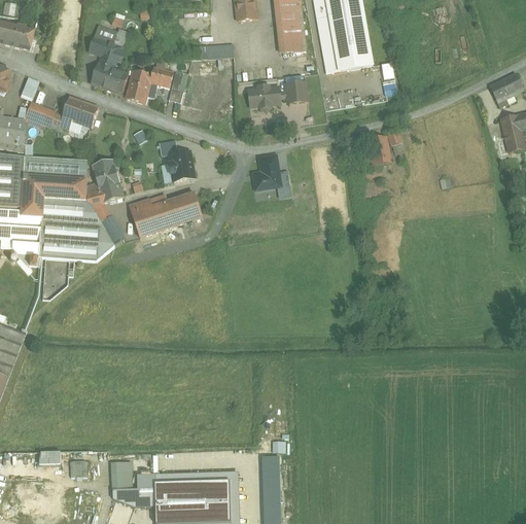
[(5,0),(3,12),(14,14),(16,2),(5,0)]
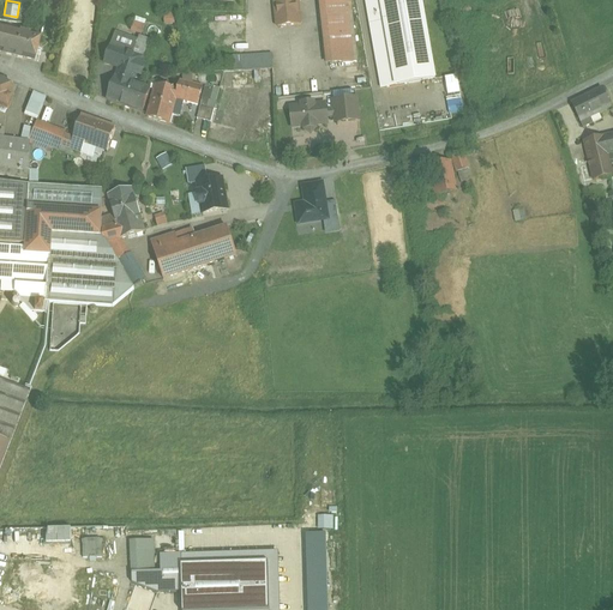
[(274,0),(277,24),(299,22),(295,0),(274,0)]
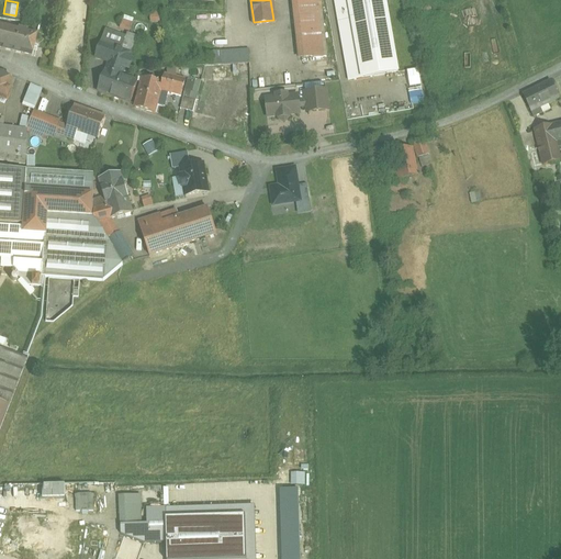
[(292,0),(298,42),(301,42),(303,55),(325,53),(318,0),(292,0)]
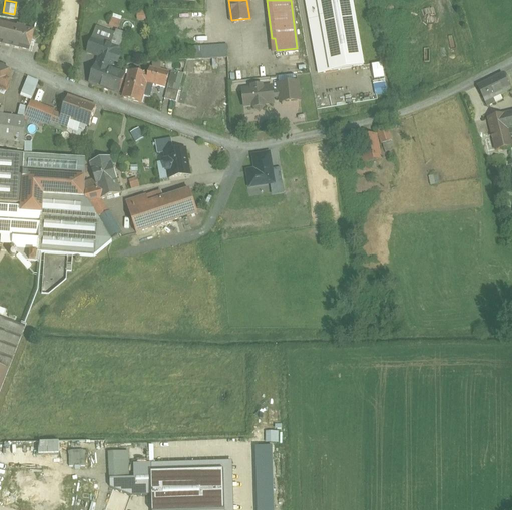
[(306,0),(318,71),(363,64),(352,0),(306,0)]
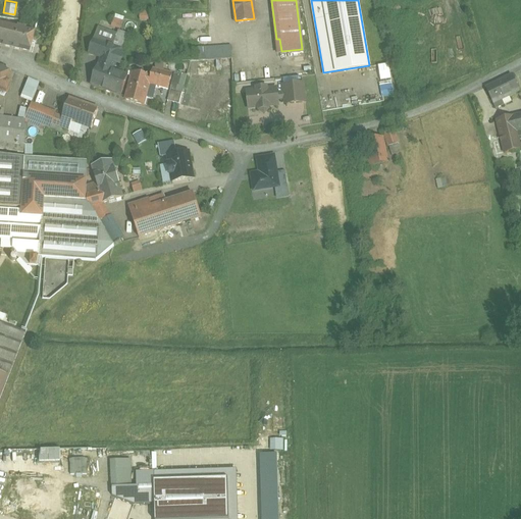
[(147,8),(139,9),(140,18),(148,17),(147,8)]
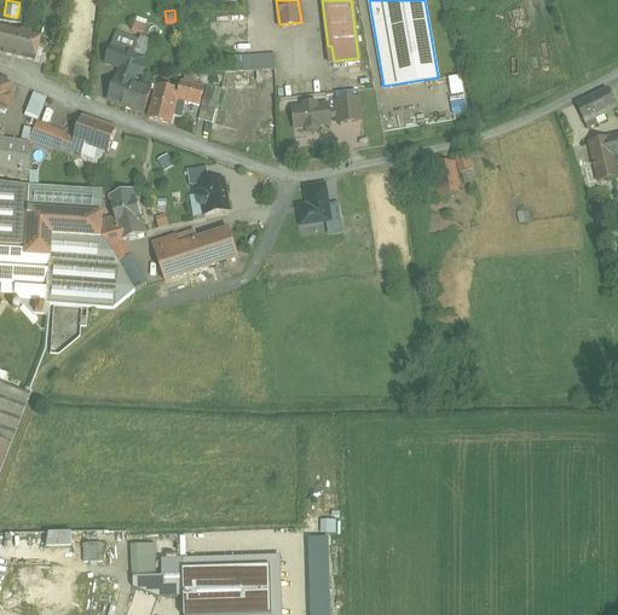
[(145,22),(134,18),(131,28),(142,32),(145,22)]
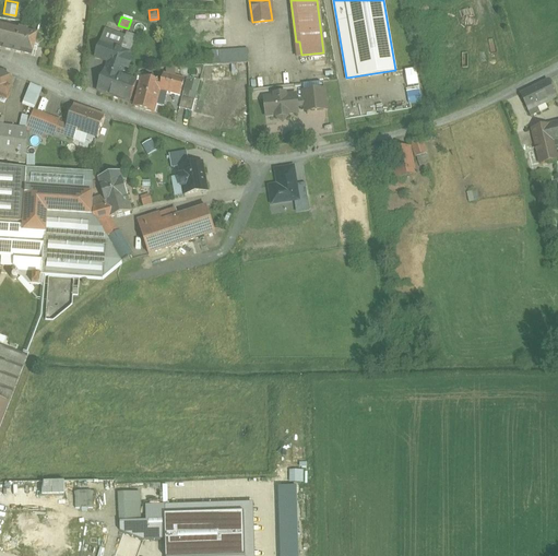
[(0,45),(30,52),(35,30),(0,21),(0,45)]
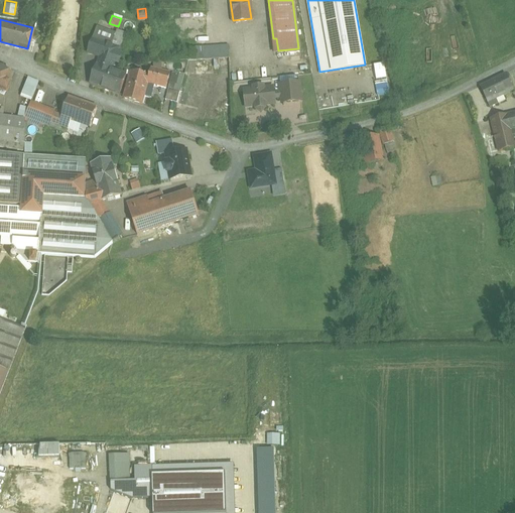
[(115,31),(96,24),(92,36),(119,46),(125,30),(117,27),(115,31)]
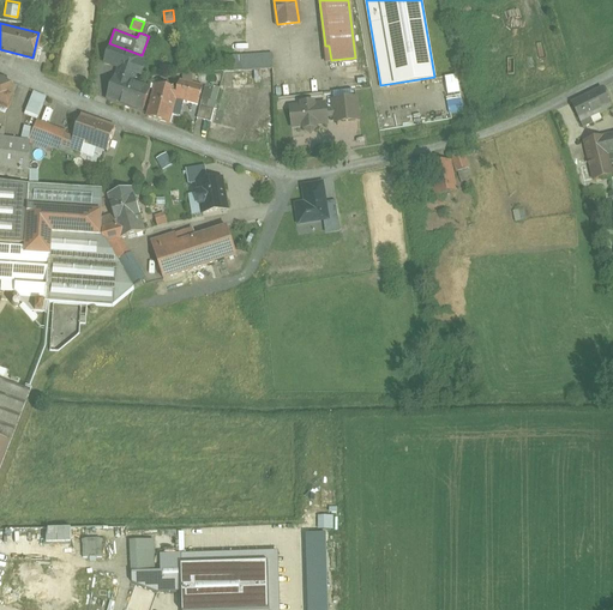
[(142,55),(109,43),(103,60),(118,65),(136,72),(142,73),(145,62),(139,60),(142,55)]
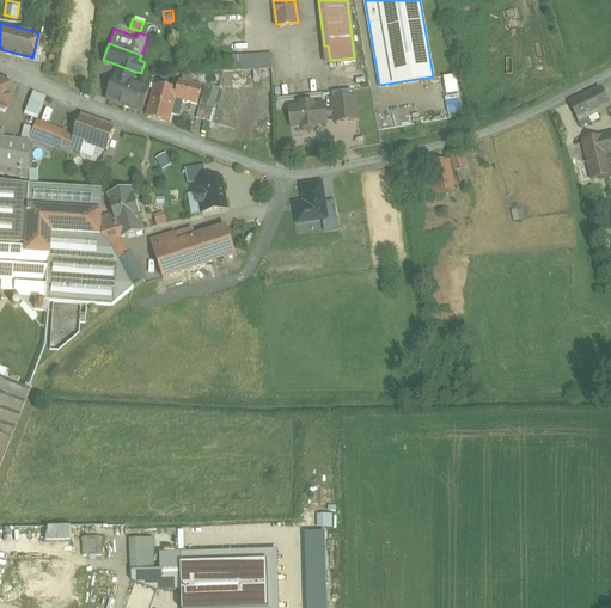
[(266,51),(232,54),(233,68),(267,66),(266,51)]
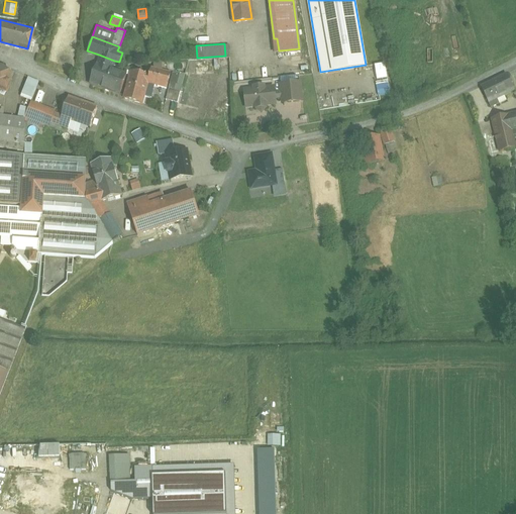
[(114,61),(99,55),(97,63),(96,63),(89,82),(119,92),(125,73),(109,67),(113,64),(114,61)]
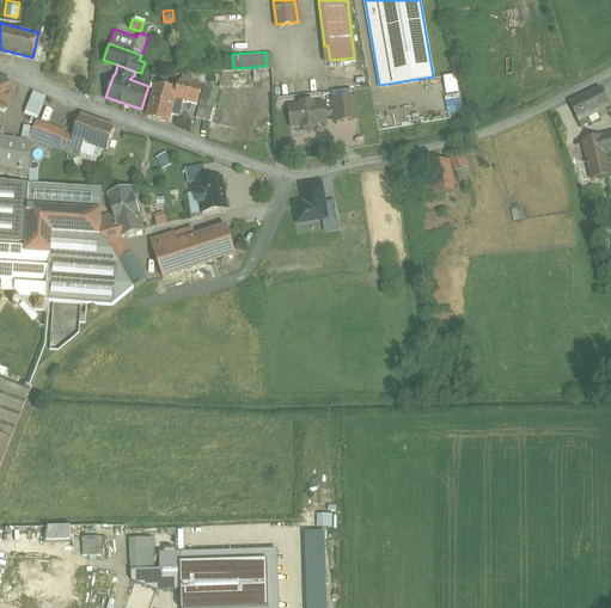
[(0,103),(6,106),(11,93),(6,91),(10,81),(0,77),(0,103)]
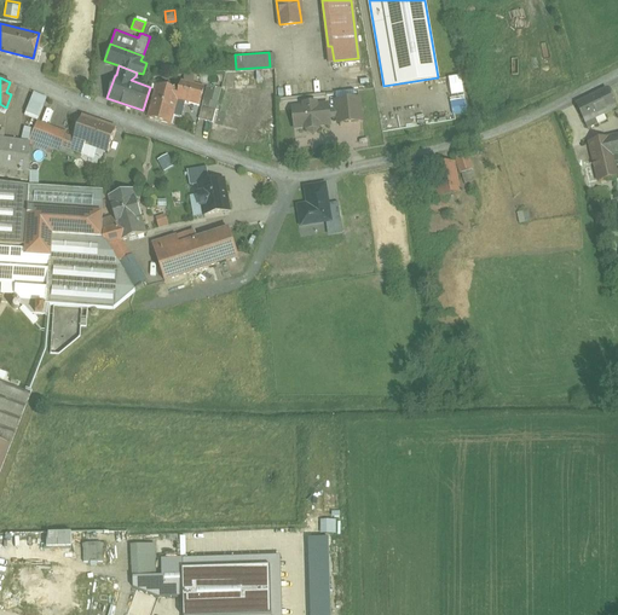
[(203,85),(180,79),(178,87),(175,97),(177,98),(198,103),(203,85)]
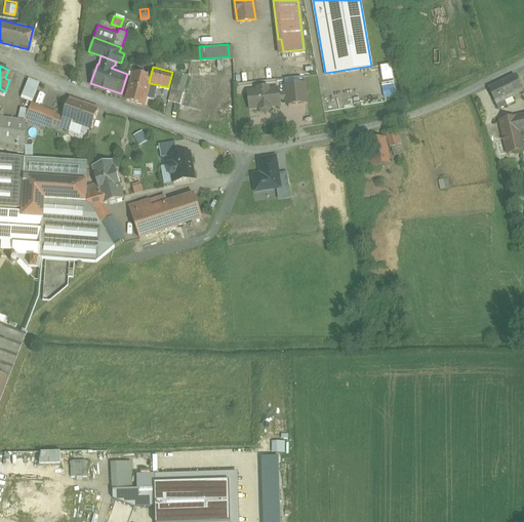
[(151,74),(132,70),(125,97),(144,103),(150,83),(149,82),(151,74)]
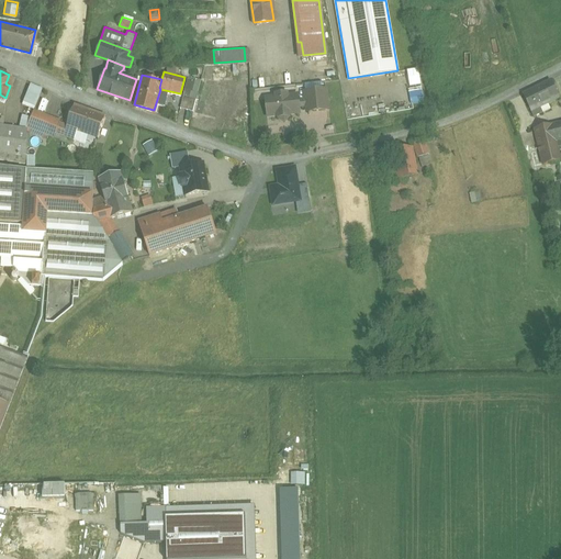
[(188,77),(182,93),(195,97),(200,80),(188,77)]
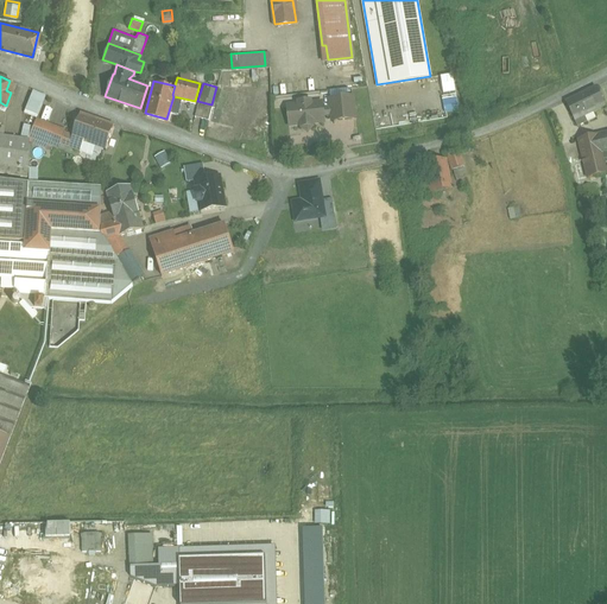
[(595,84),(566,99),(574,118),(604,102),(595,84)]
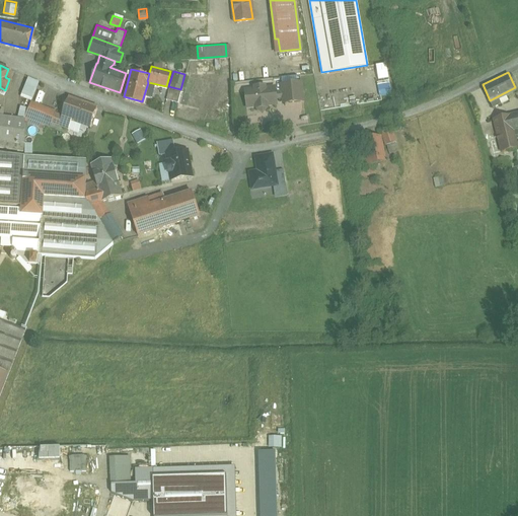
[(26,75),(20,92),(30,96),(38,79),(26,75)]
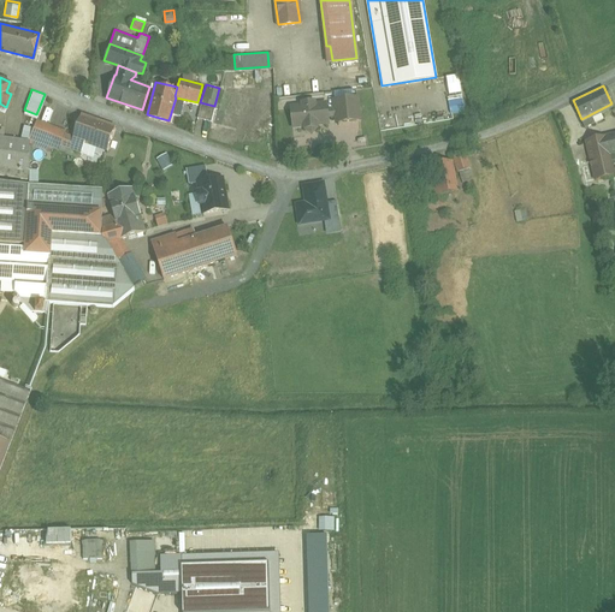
[(356,96),(335,99),(337,120),(359,118),(356,96)]
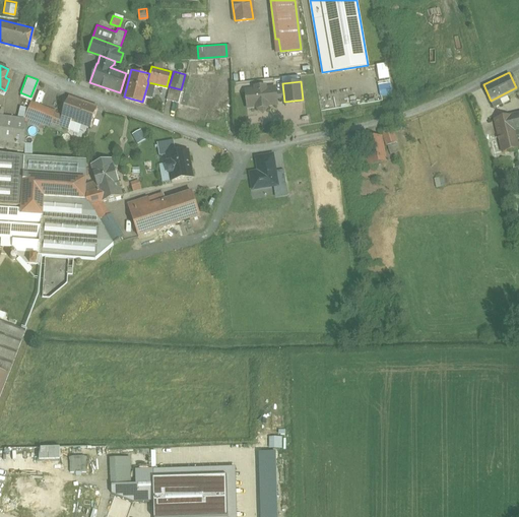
[(265,85),(255,86),(255,88),(246,89),(247,106),(257,105),(257,107),(267,106),(267,104),(276,103),(274,86),(265,87),(265,85)]
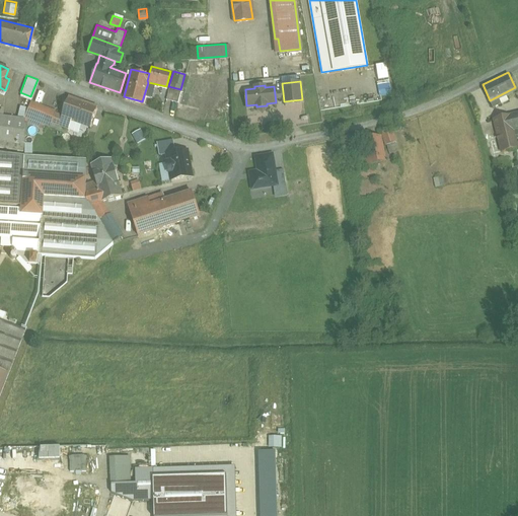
[(180,89),(168,86),(166,98),(177,101),(180,89)]
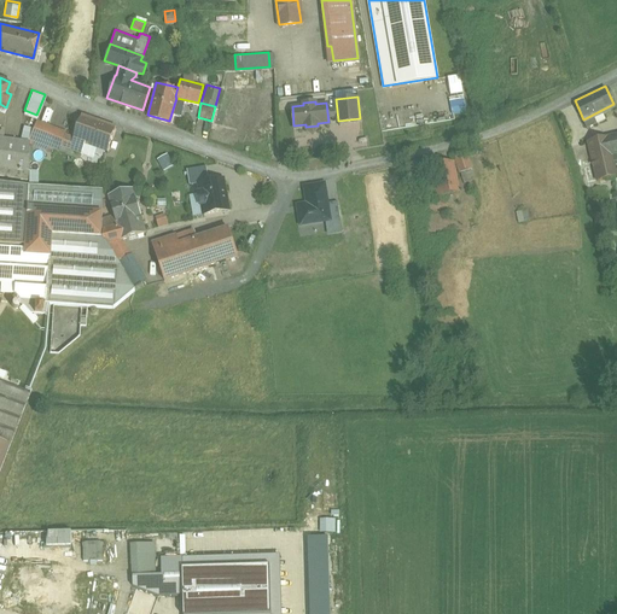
[(115,126),(81,113),(74,136),(83,140),(83,141),(108,148),(115,126)]
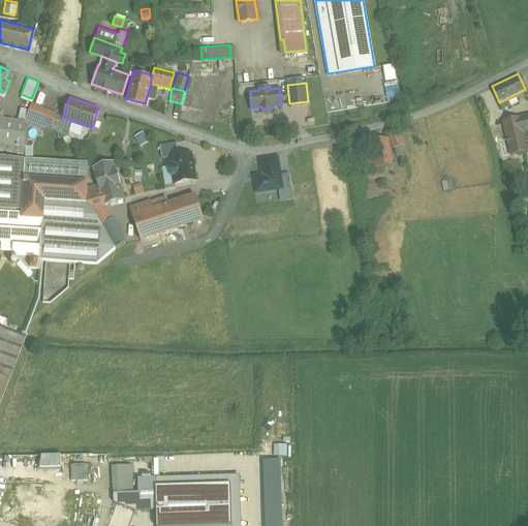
[(55,112),(30,101),(24,118),(49,127),(55,112)]
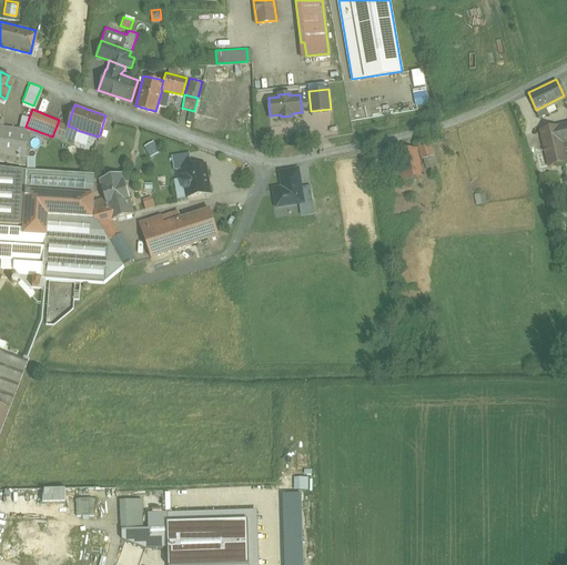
[(566,121),(556,124),(560,141),(562,141),(566,140),(566,121)]
